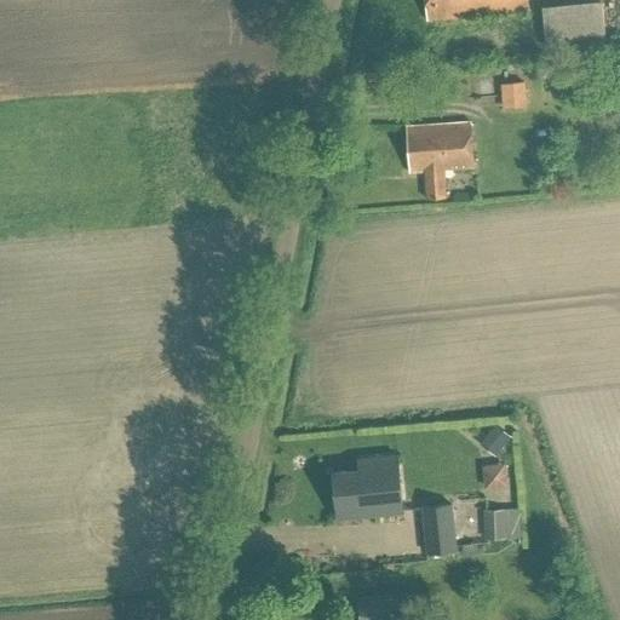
[(425,0),(428,19),(527,11),(526,0),(425,0)]
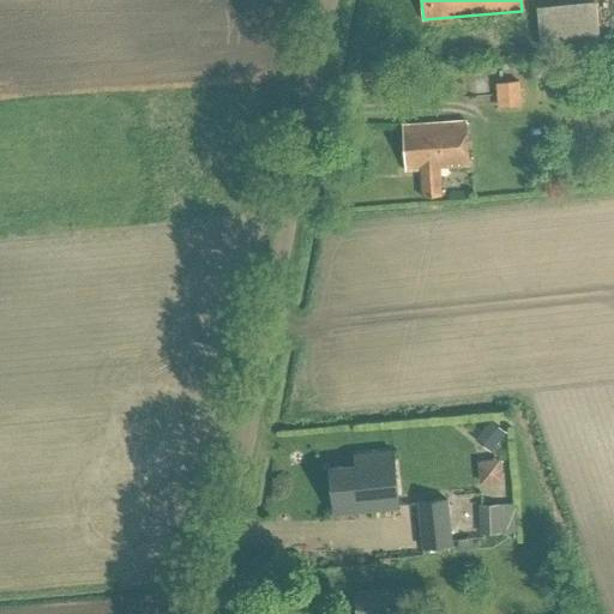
[(535,48),(596,43),(594,0),(533,4),(535,48)]
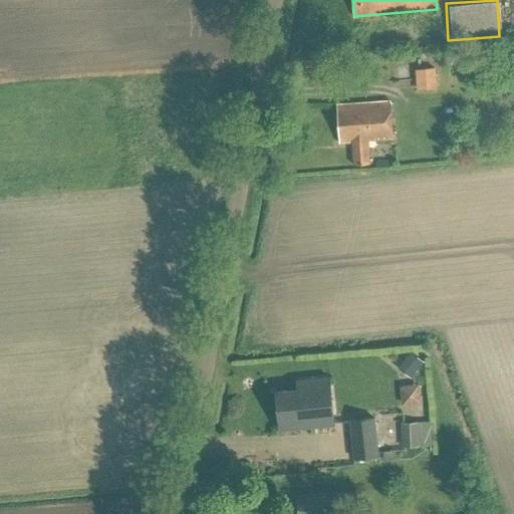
[(417,91),(437,89),(435,68),(415,69),(417,91)]
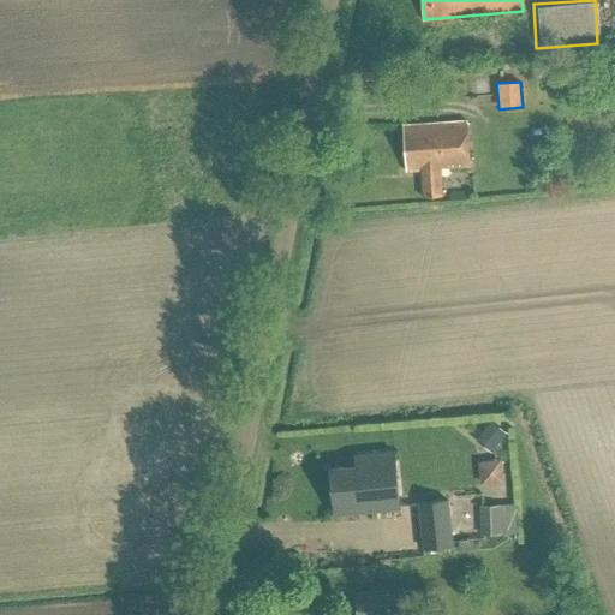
[(469,120),(402,124),(406,171),(422,169),(423,197),(445,196),(442,168),(471,165),(469,120)]
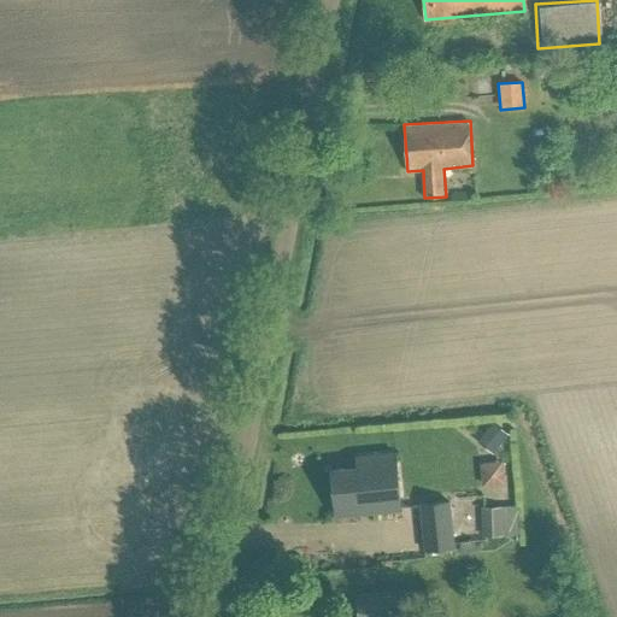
[(493,454),(507,434),(492,422),(477,442),(493,454)]
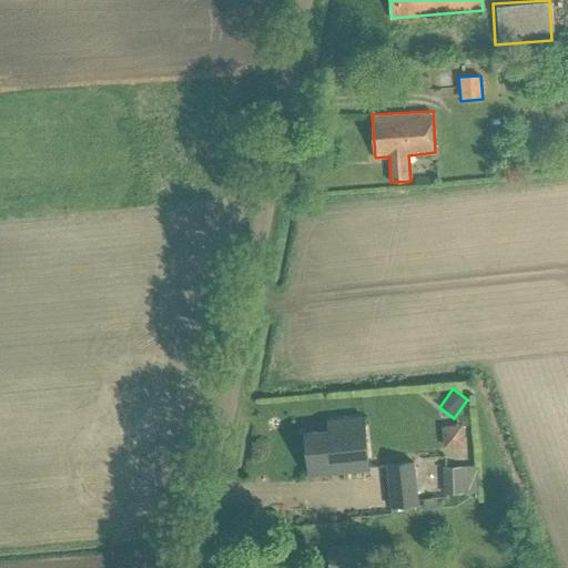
[(305,432),(310,475),(369,468),(364,417),(326,418),(330,428),(305,432)]
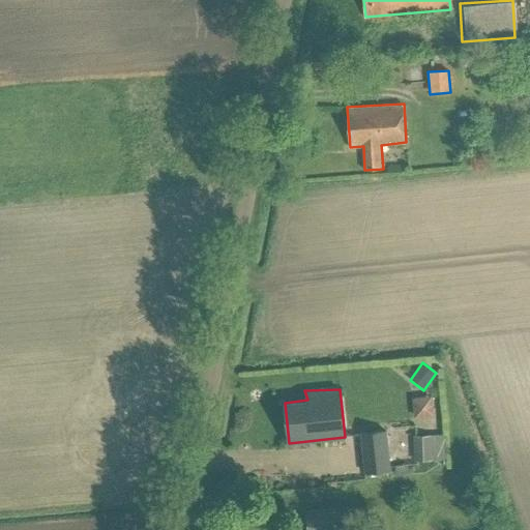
[(388,432),(361,434),(365,475),(392,473),(388,432)]
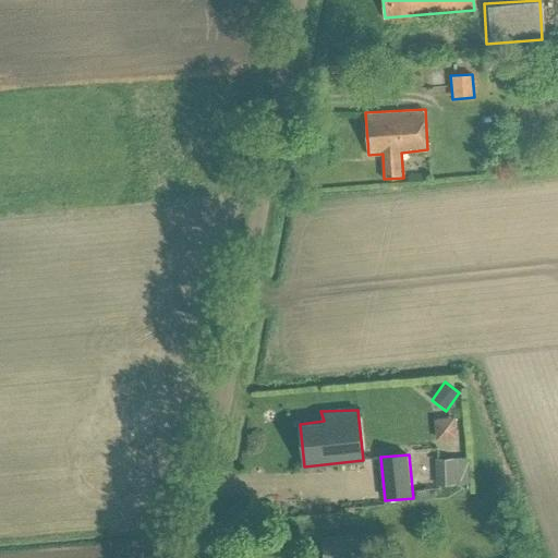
[(455,485),(453,459),(435,458),(437,484),(455,485)]
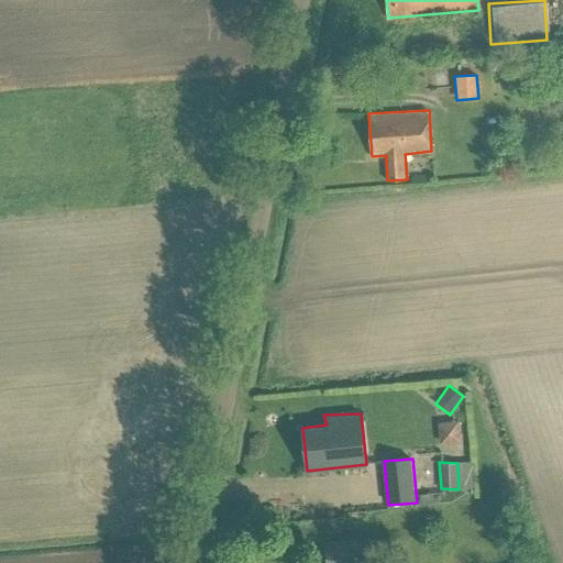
[(459,489),(473,488),(472,462),(457,463),(459,489)]
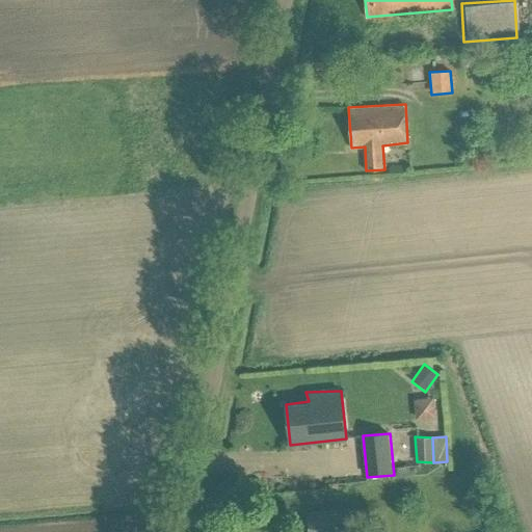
[(346,531),(345,507),(307,511),(309,531),(346,531)]
